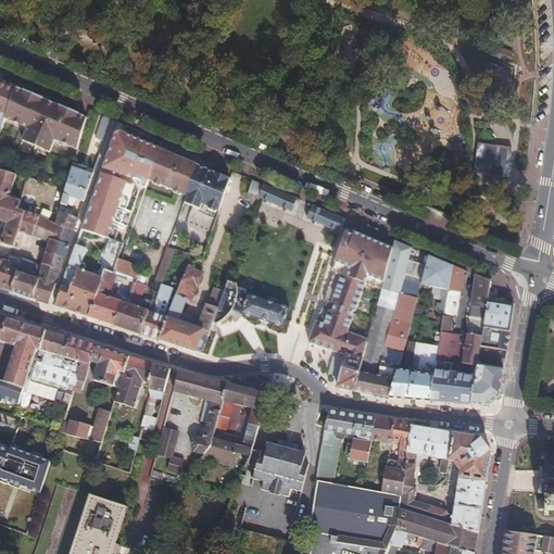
[(507,60),(511,50),(491,43),(488,52),(498,57),(496,61),(503,63),(504,59),(507,60)]
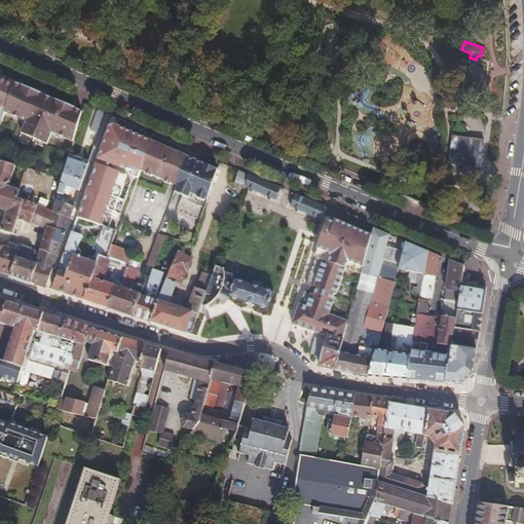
[(480,61),(464,62),(466,82),(482,81),(480,61)]
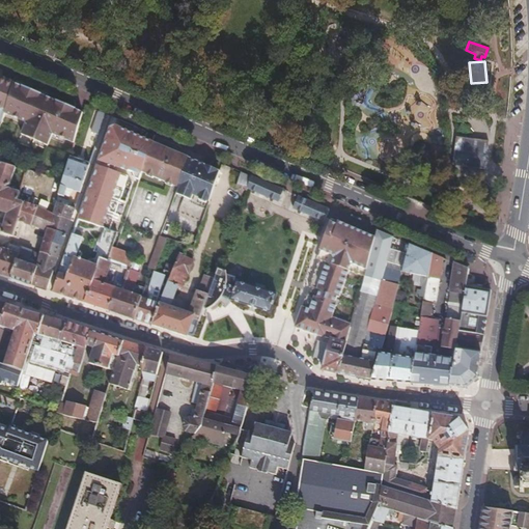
[(11,81),(14,73),(4,68),(0,82),(0,107),(3,109),(11,81)]
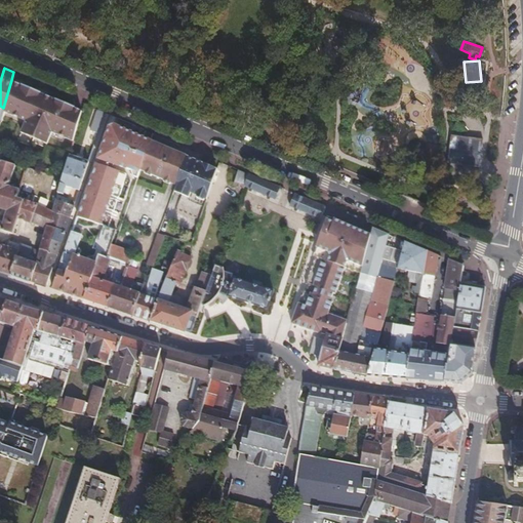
[(50,130),(72,141),(82,110),(11,80),(3,108),(2,111),(24,119),(18,131),(27,134),(29,130),(38,134),(36,138),(45,143),(50,130)]
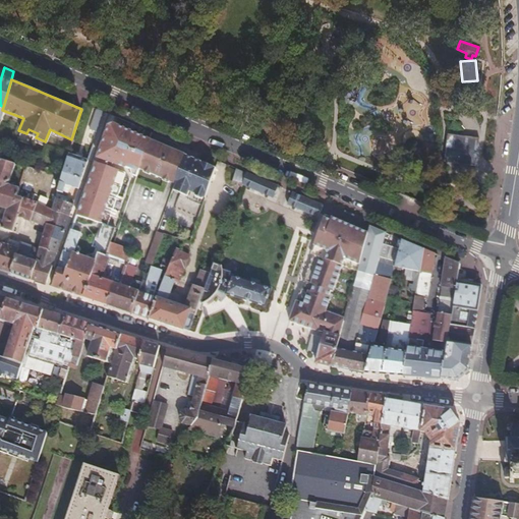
[(93,120),(98,122),(103,110),(97,107),(93,120)]
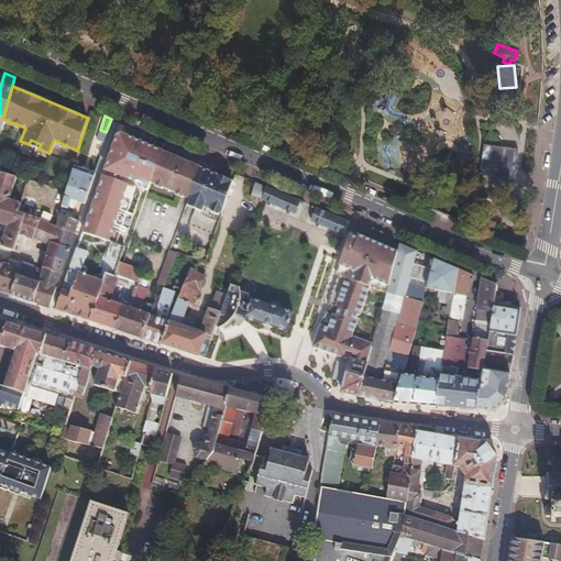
[(150,180),(161,150),(121,132),(116,133),(103,168),(108,169),(107,175),(102,174),(83,231),(110,240),(116,242),(119,230),(111,228),(113,222),(121,224),(125,213),(118,210),(118,208),(127,210),(135,185),(122,180),(124,175),(149,184),(150,180)]
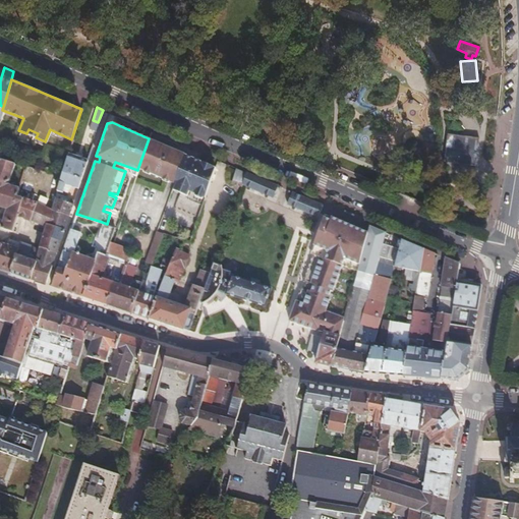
[(475,135),(446,131),(441,160),(471,165),(475,135)]
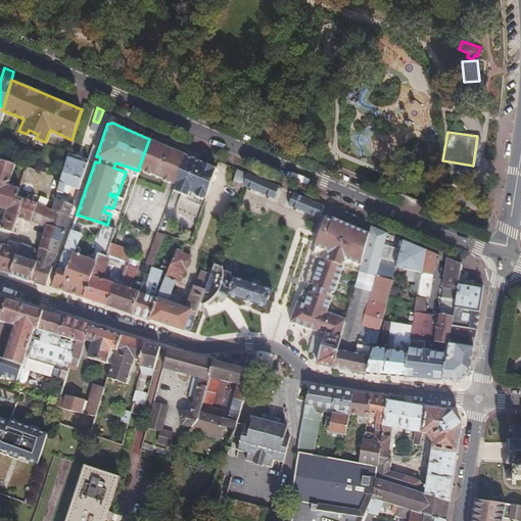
[(149,139),(139,168),(166,179),(166,178),(177,150),(149,139)]
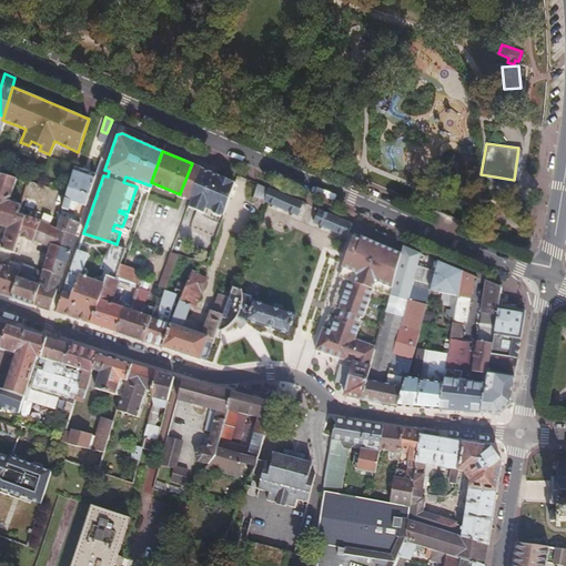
[(192,163),(180,193),(189,199),(200,169),(201,167),(192,163)]
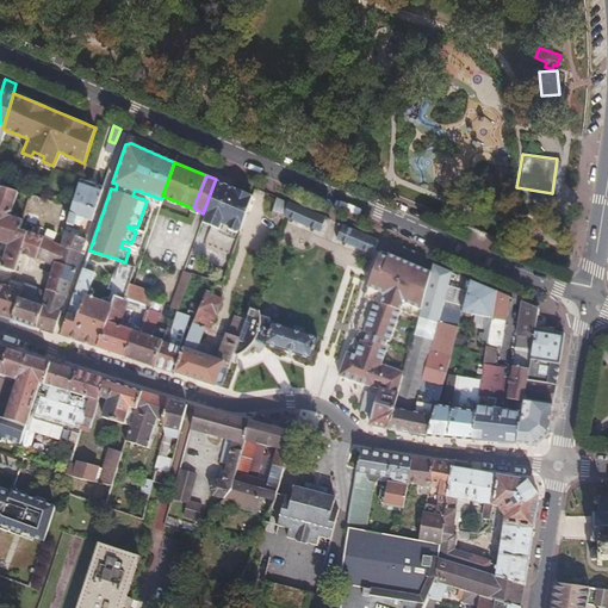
[(95,204),(101,186),(79,179),(73,198),(95,204)]
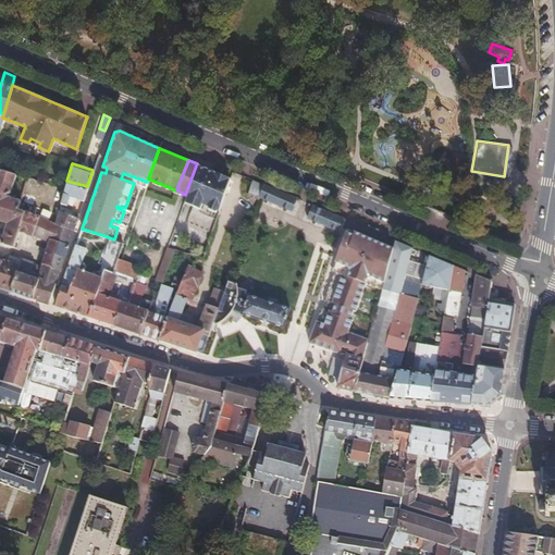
[(212,172),(196,165),(185,195),(184,201),(190,205),(199,208),(201,201),(219,209),(230,179),(213,171),(212,172)]
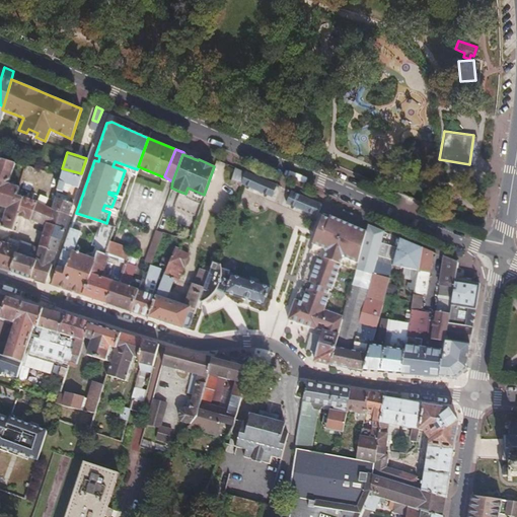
[(15,213),(22,195),(17,193),(19,185),(9,180),(15,161),(0,156),(0,204),(5,206),(0,224),(10,228),(15,213)]
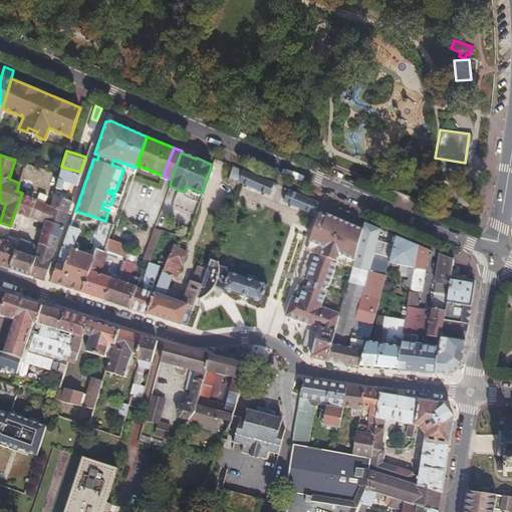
[(243,169),(233,165),(229,178),(239,182),(239,180),(243,169)]
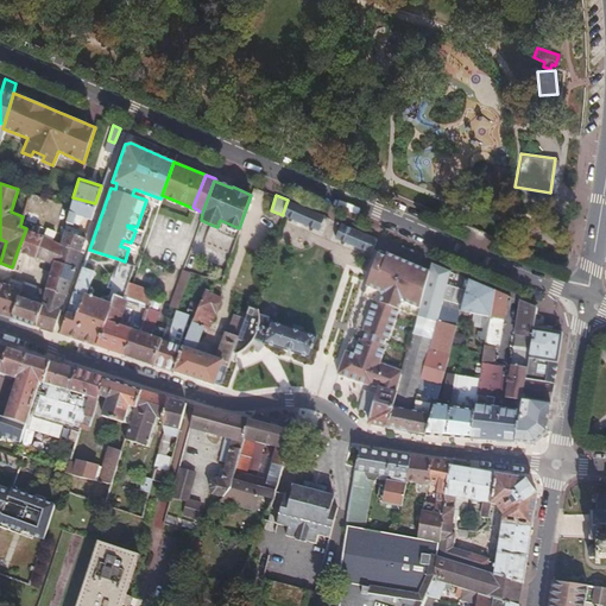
[(89,219),(95,203),(73,197),(71,203),(69,212),(89,219)]
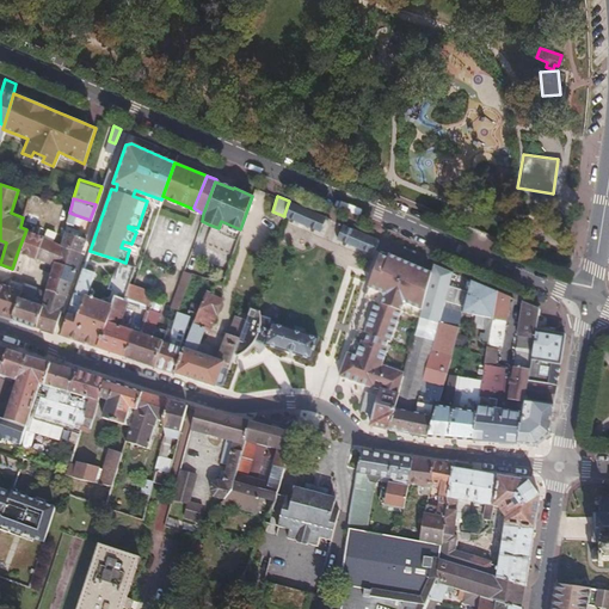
[(324,216),(289,201),(284,214),(319,228),(324,216)]
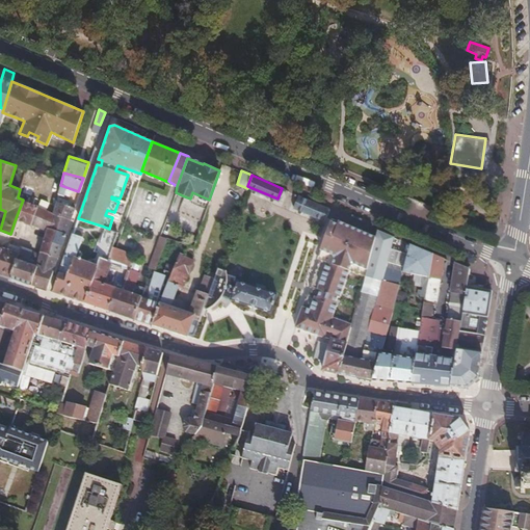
[(202,219),(209,200),(192,192),(190,199),(182,195),(177,209),(202,219)]
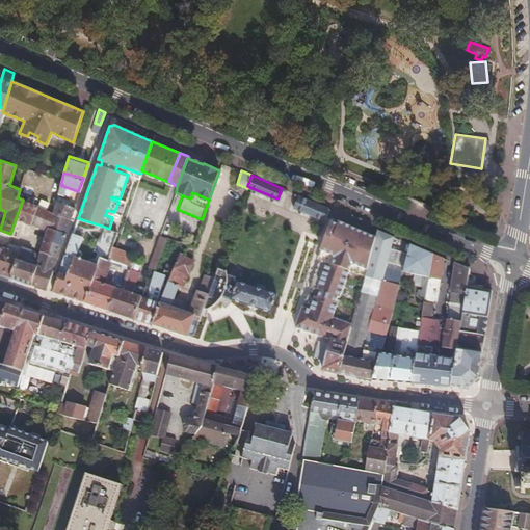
[(293,206),(324,219),(328,207),(298,194),(293,206)]
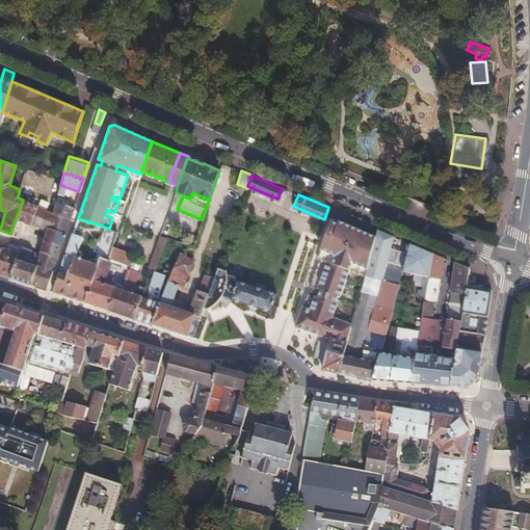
[(63,234),(70,216),(52,210),(23,200),(16,218),(47,229),(63,234)]
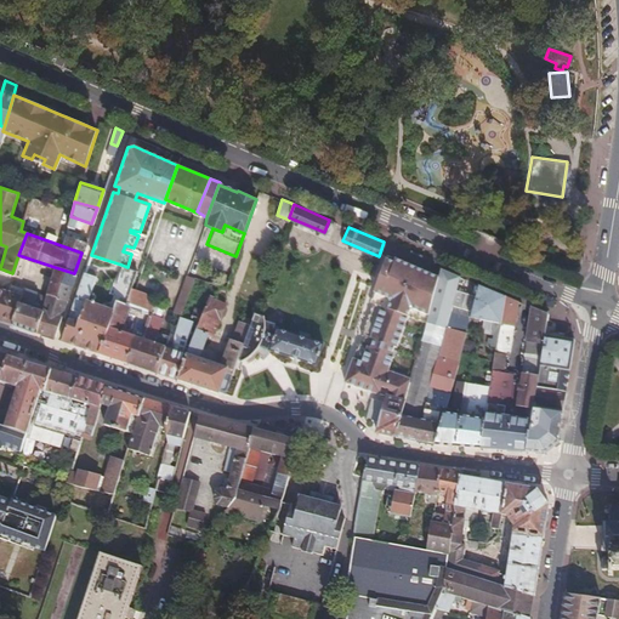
[(81,253),(86,240),(64,234),(61,245),(81,253)]
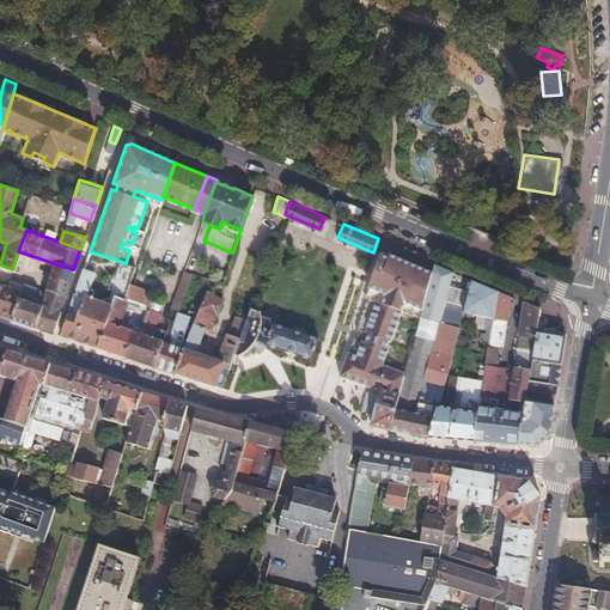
[(377,388),(398,392),(407,361),(421,307),(432,270),(383,250),(337,374),(377,388)]
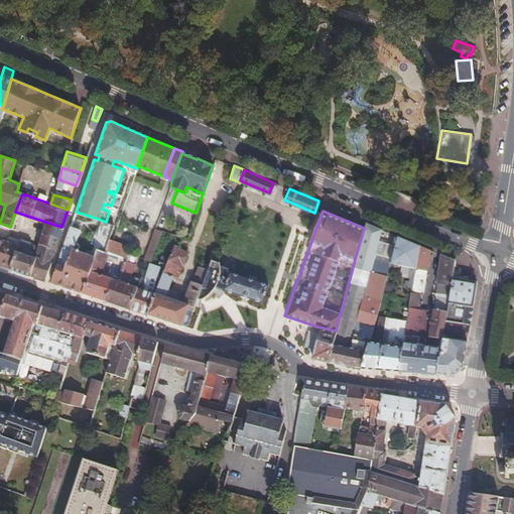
[(78,228),(70,226),(68,231),(50,281),(82,291),(96,248),(105,251),(108,238),(113,224),(106,222),(101,220),(97,234),(94,233),(91,242),(94,243),(92,249),(85,250),(84,252),(77,250),(79,243),(74,241),(78,228)]
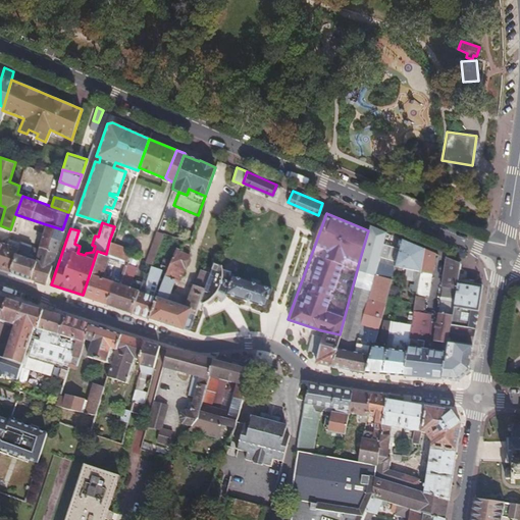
[(331,363),(349,366),(360,325),(368,294),(374,272),(384,230),(385,229),(369,223),(368,230),(359,262),(347,308),(340,334),(331,363)]
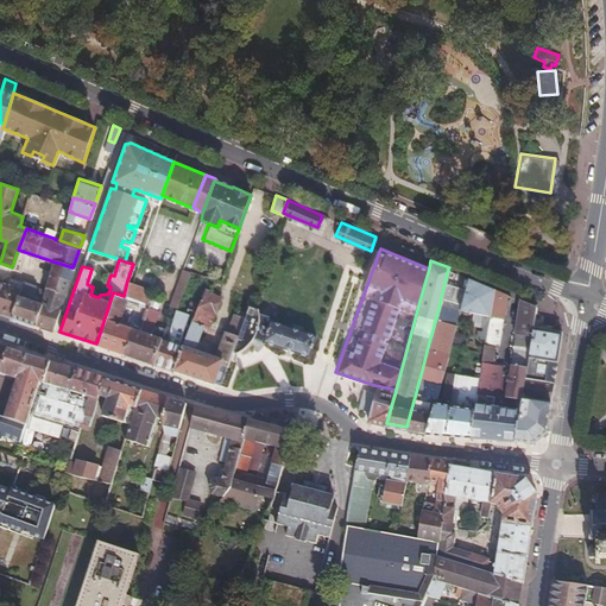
[(69,279),(73,267),(54,262),(50,273),(69,279)]
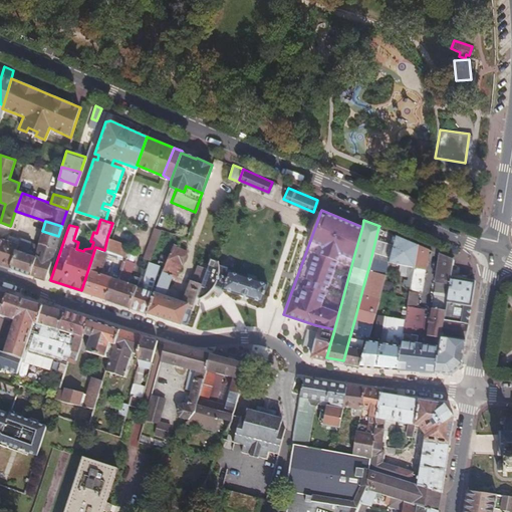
[(159,227),(153,226),(144,256),(149,258),(159,227)]
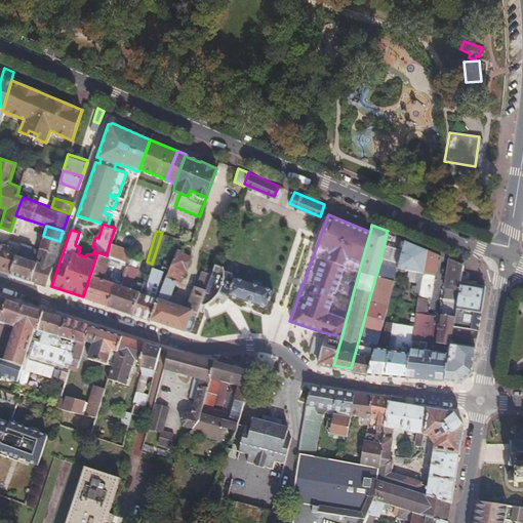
[(56,251),(59,241),(43,236),(40,245),(56,251)]
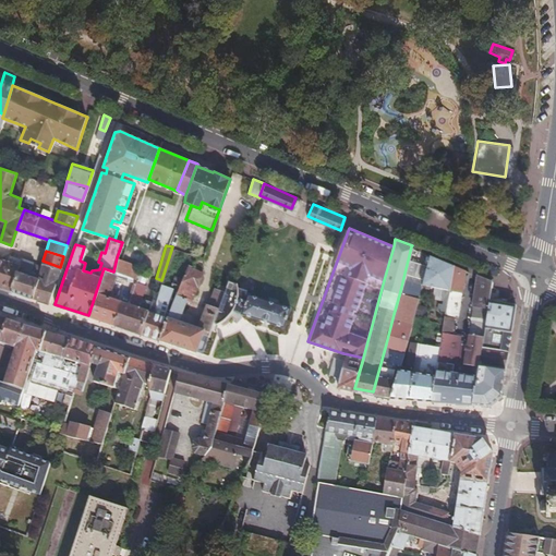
[(0,285),(12,289),(19,270),(28,274),(32,261),(9,253),(7,258),(1,256),(0,258),(0,285)]
